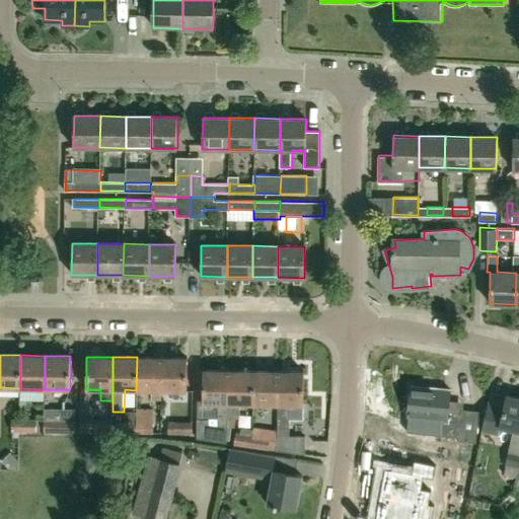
[(136,390),(152,390),(152,399),(162,399),(162,390),(162,358),(137,357),(136,390)]
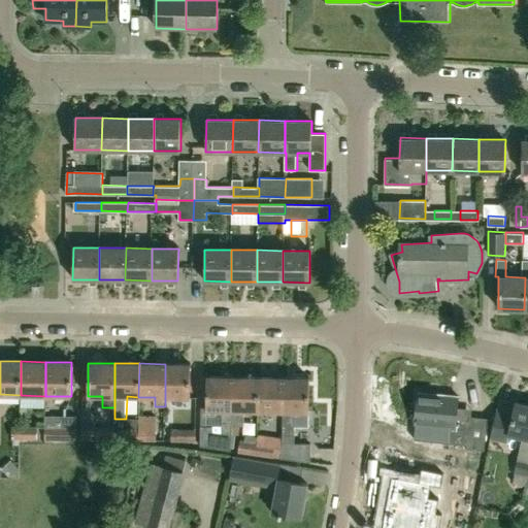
[(165,364),(165,397),(190,397),(190,364),(165,364)]
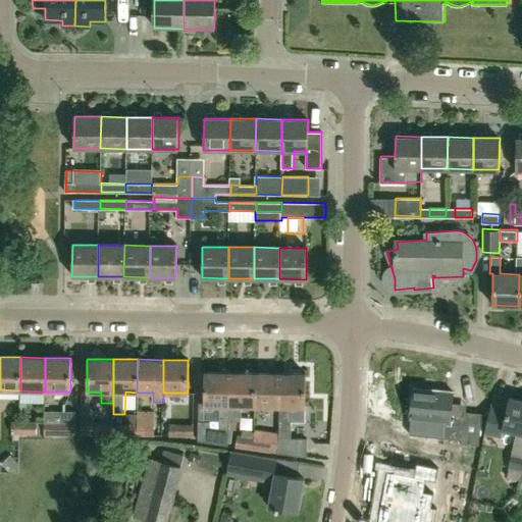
[(229,430),(229,373),(204,373),(204,406),(220,406),(219,427),(211,425),(211,421),(199,421),(199,440),(228,445),(230,430),(229,430)]
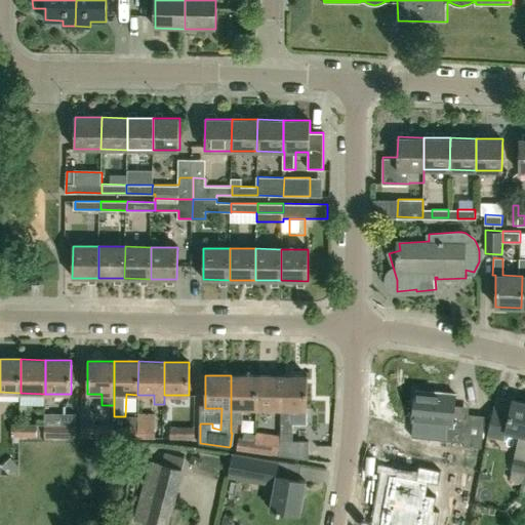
[(256,408),(256,375),(231,375),(231,433),(232,433),(238,433),(239,423),(243,423),(243,408),(256,408)]
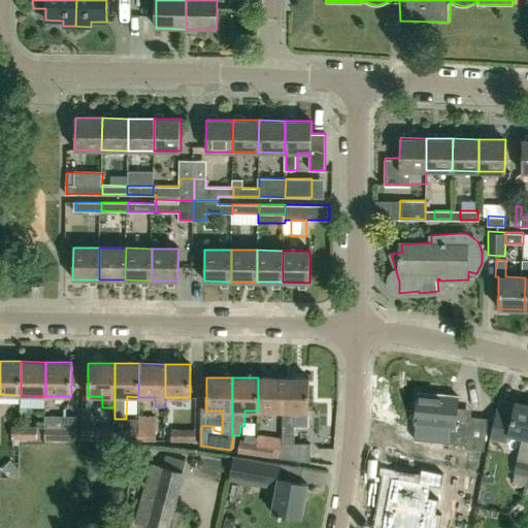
[(284,410),(284,378),(258,377),(258,410),(284,410)]
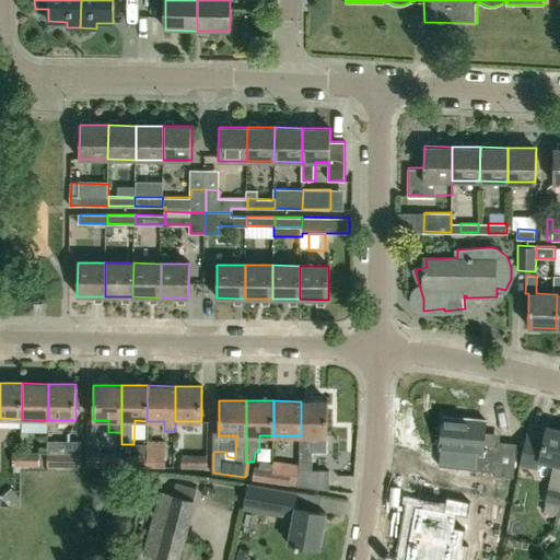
[(301,401),(301,435),(299,475),(298,487),(329,491),(329,470),(312,470),(312,436),(327,436),(327,401),(301,401)]
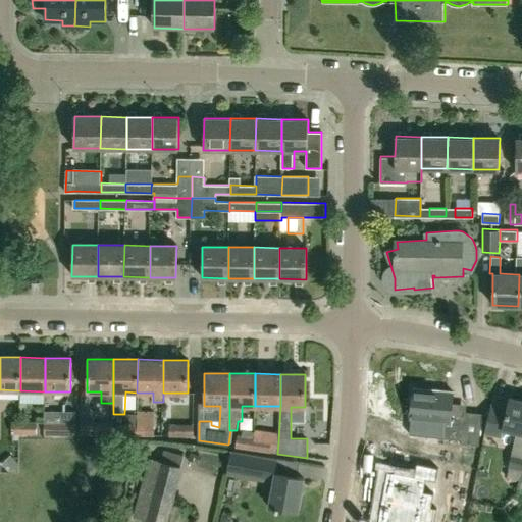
[(478,447),(480,421),(481,414),(465,412),(466,405),(451,403),(452,393),(413,388),(410,419),(444,422),(441,439),(461,440),(461,445),(478,447)]
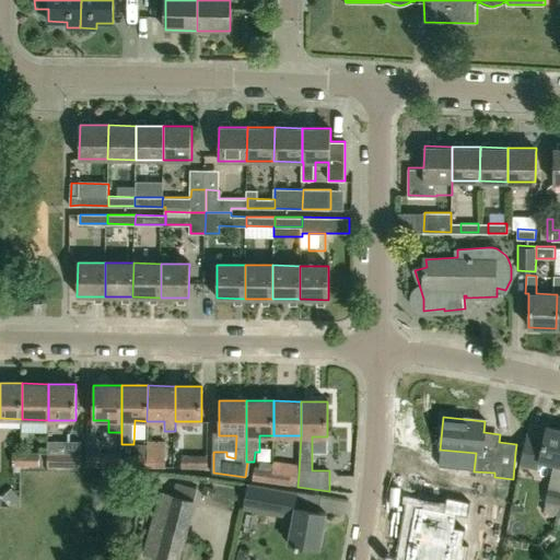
[(556,514),(559,494),(559,429),(546,427),(543,436),(538,461),(553,464),(545,501),(546,501),(543,512),(556,514)]
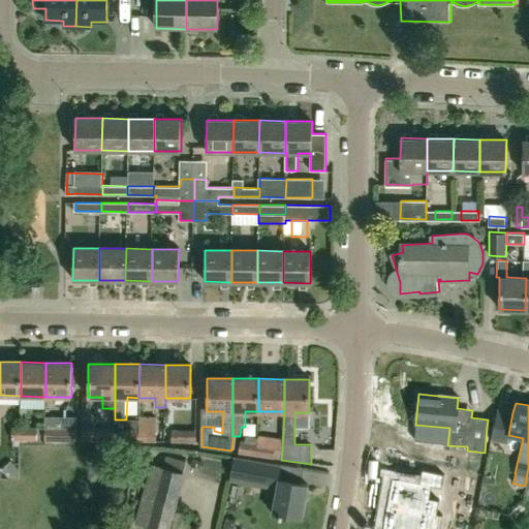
[(508,435),(512,412),(498,409),(497,413),(492,434),(491,440),(506,443),(508,435)]
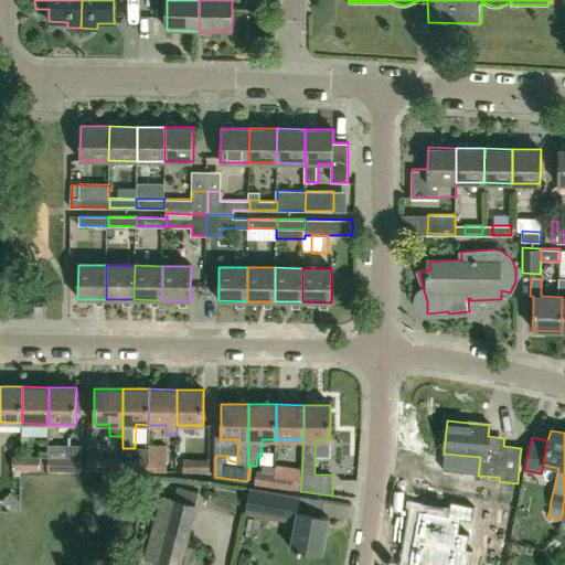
[(49,470),(83,470),(83,445),(49,445),(49,458),(49,470)]
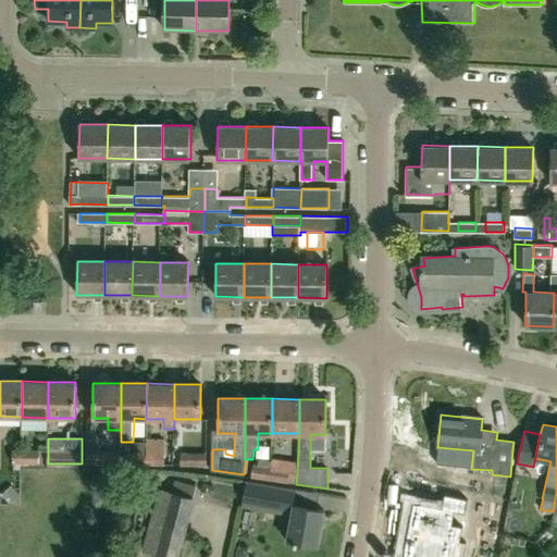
[(120,463),(120,450),(101,450),(101,438),(87,438),(87,465),(120,465),(120,463)]
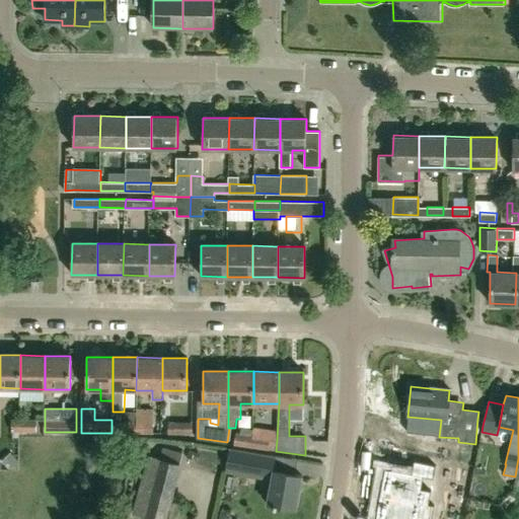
[(137,434),(154,434),(154,409),(137,409),(137,420),(137,434)]
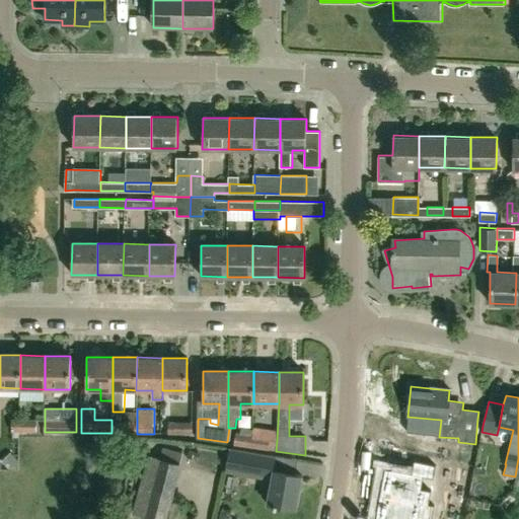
[(20,432),(20,419),(12,418),(12,432),(20,432)]
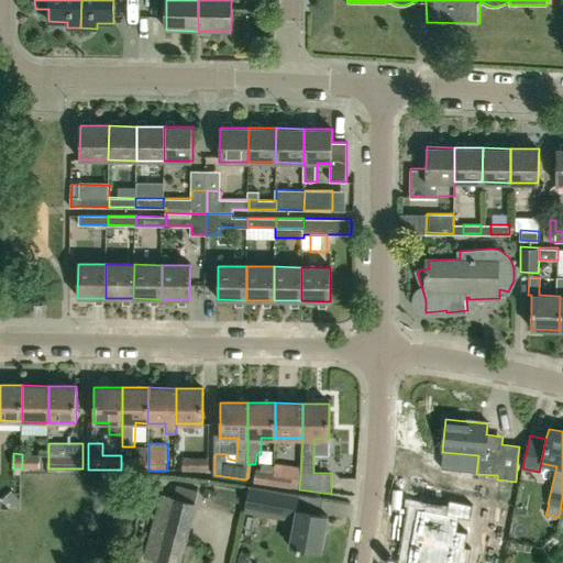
[(22,454),(22,468),(41,468),(41,454),(22,454)]
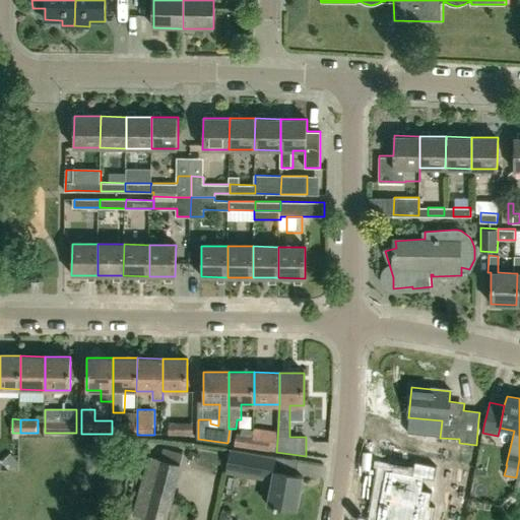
[(113,421),(113,420),(112,420),(112,433),(120,433),(120,434),(137,435),(137,420),(120,420),(120,421),(113,421)]
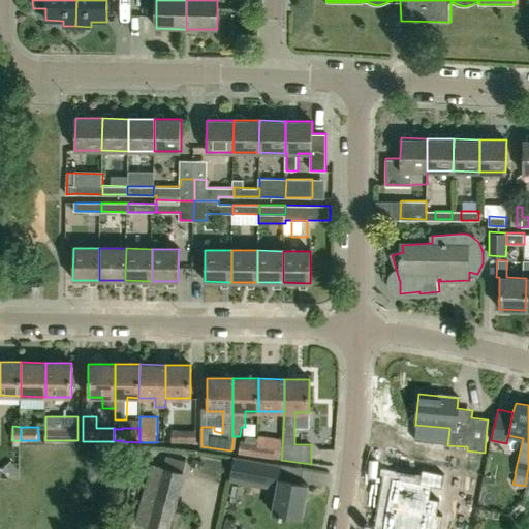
[(173,442),(196,442),(196,430),(173,429),(173,442)]
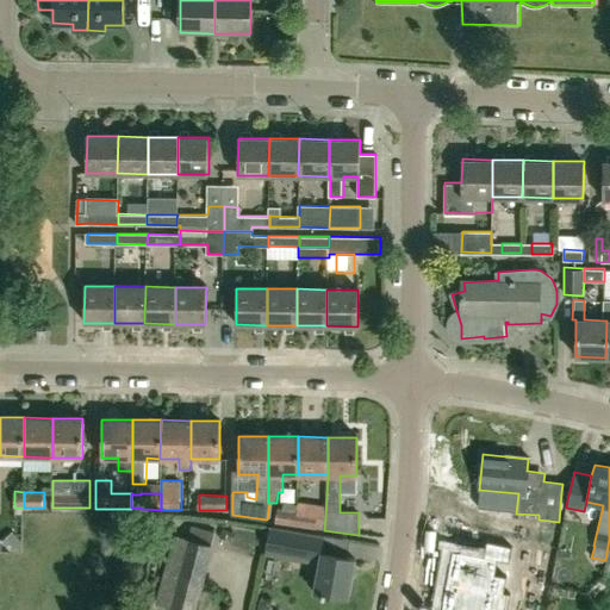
[(297,510),(298,510),(299,504),(284,502),(284,508),(278,508),(275,522),(294,526),(297,510)]
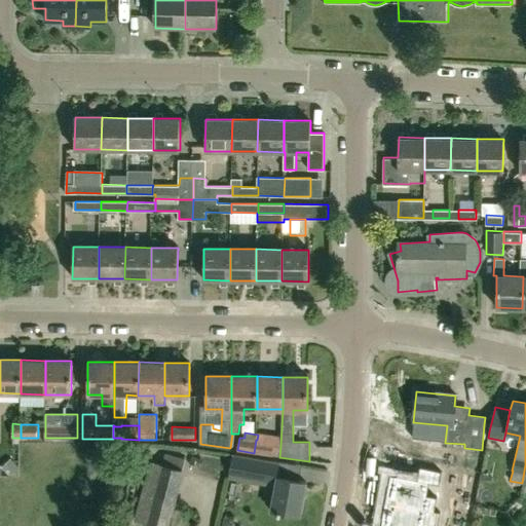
[(274,443),(257,440),(256,440),(254,453),(272,455),(274,443)]
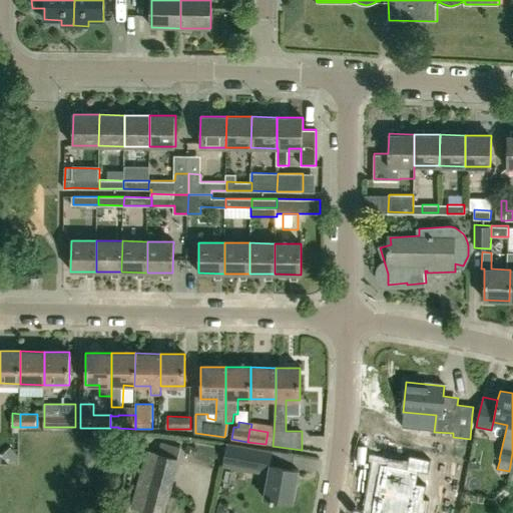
[(150,512),(162,512),(181,447),(160,442),(158,454),(148,451),(133,508),(150,512)]
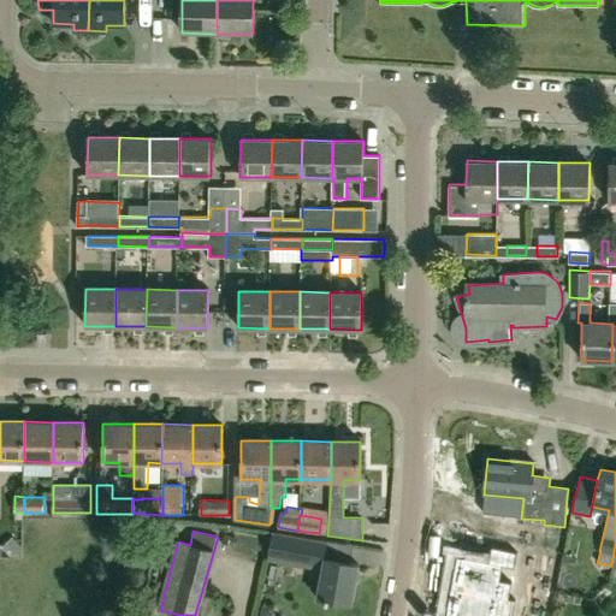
[(327,542),(312,539),(272,533),(270,546),(267,561),(323,570),(321,576),(315,578),(311,581),(311,587),(313,592),(318,596),(318,597),(351,603),(359,566),(324,560),(327,542)]
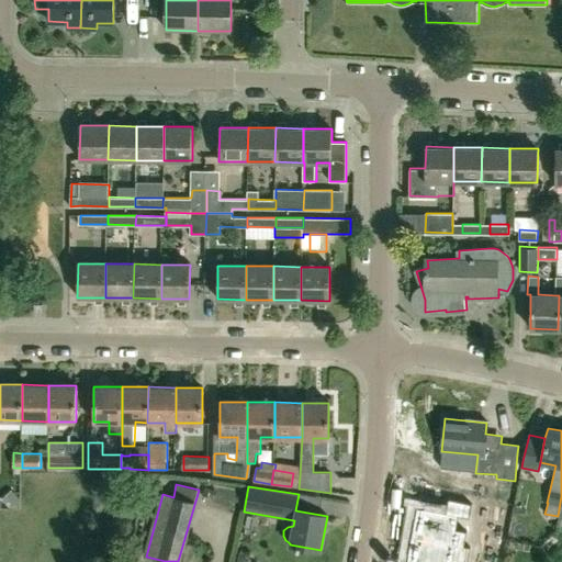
[(463,547),(467,531),(456,530),(458,517),(469,519),(472,504),(448,499),(446,513),(416,507),(411,538),(463,547)]
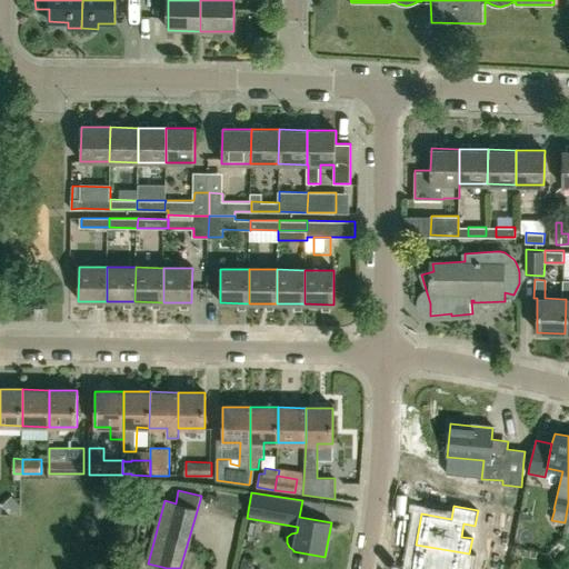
[(469,553),(416,545),(410,568),(466,568),(467,568),(472,568),(476,555),(469,553)]
